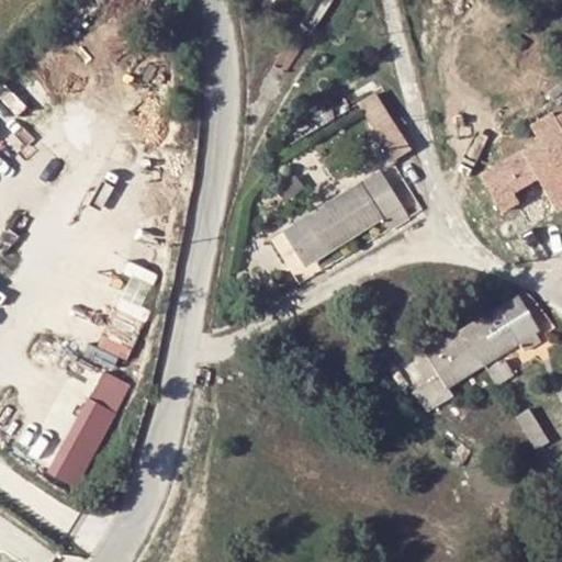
[(412,148),(375,93),(360,103),(390,148),(381,154),(389,166),(397,160),(396,158),(412,148)]
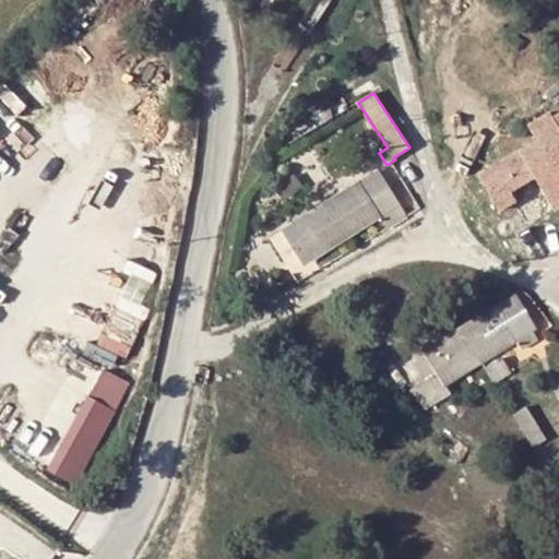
[(516,192),(540,177),(548,190),(558,183),(558,115),(552,119),(549,114),(527,128),(537,144),(539,149),(519,163),(515,157),(485,177),(506,212),(522,202),(516,192)]
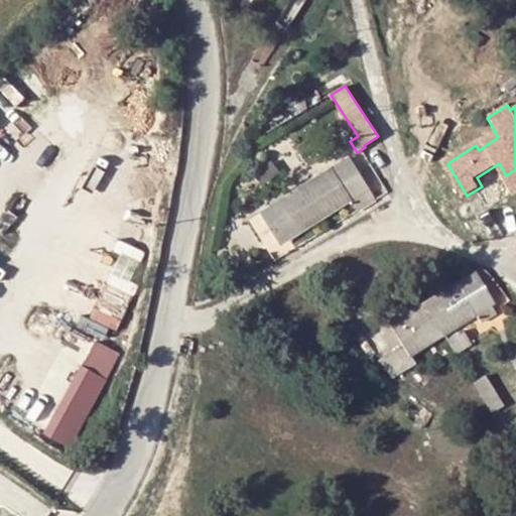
[(498,137),(496,133),(476,145),(479,150),(498,137)]
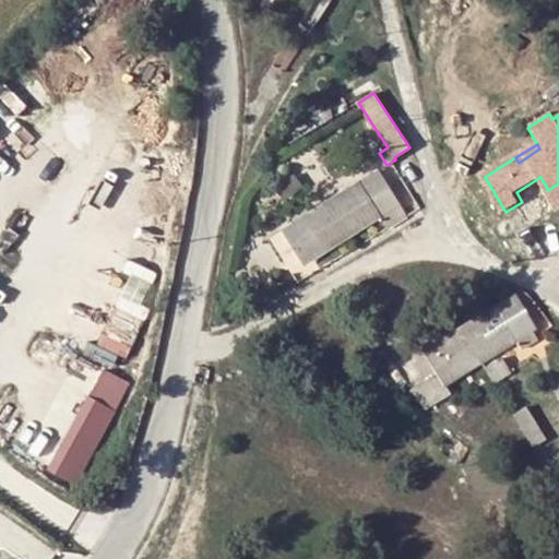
[(283,229),(306,265),(381,218),(387,229),(407,217),(379,171),(283,229)]
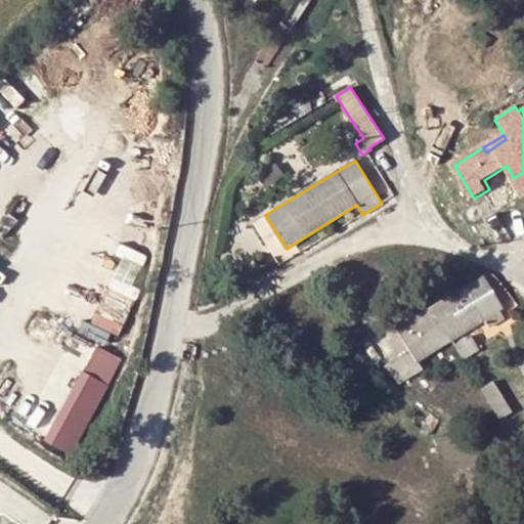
[(523,172),(514,178),(523,197),(523,195),(523,172)]
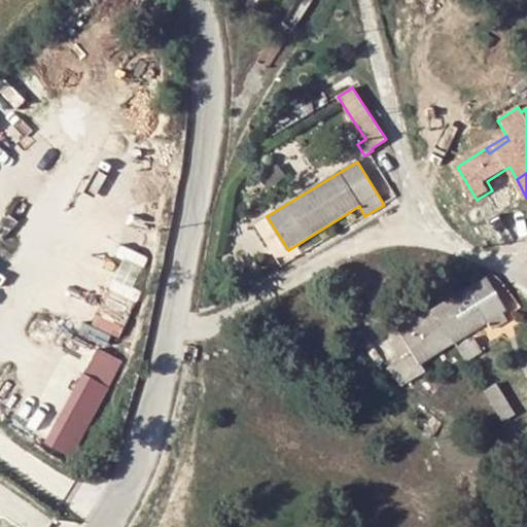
[(276,257),(288,250),(267,216),(253,224),(276,257)]
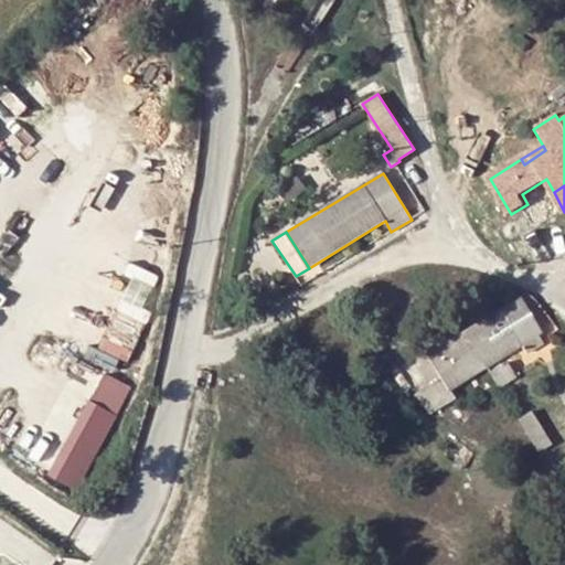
[(548,341),(522,298),(416,364),(428,385),(416,393),(428,415),(456,398),(450,390),(526,343),(531,352),(548,341)]
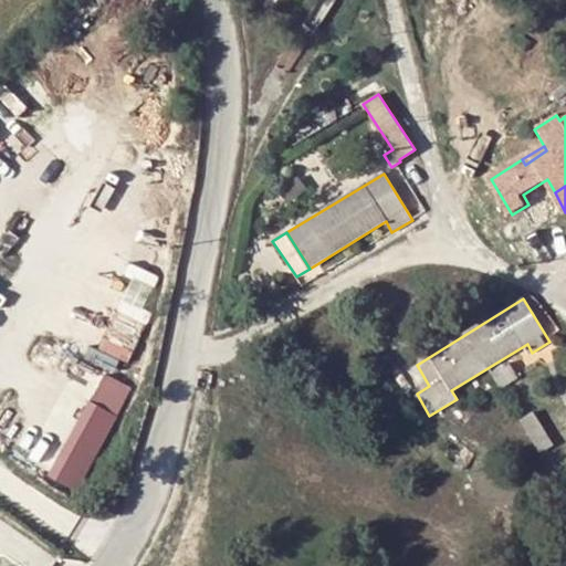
[(517,378),(507,363),(492,373),(502,388),(517,378)]
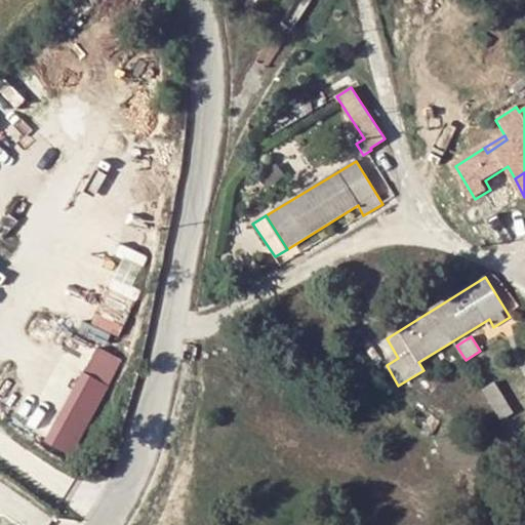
[(72,454),(128,360),(101,344),(44,438),(72,454)]
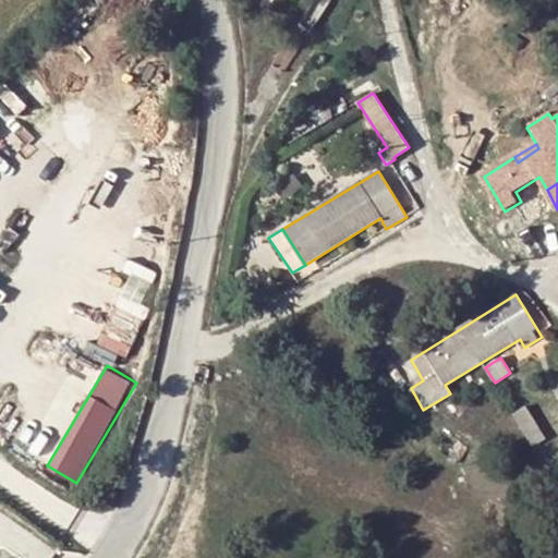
[(531,445),(546,436),(528,405),(513,414),(531,445)]
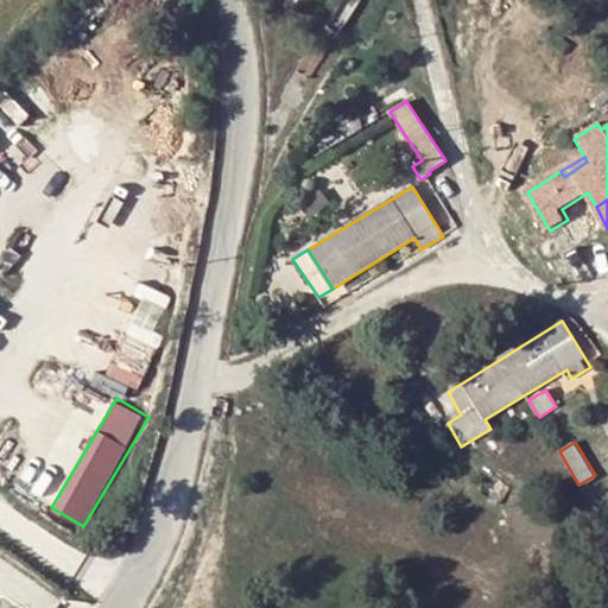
All buildings are outlined.
